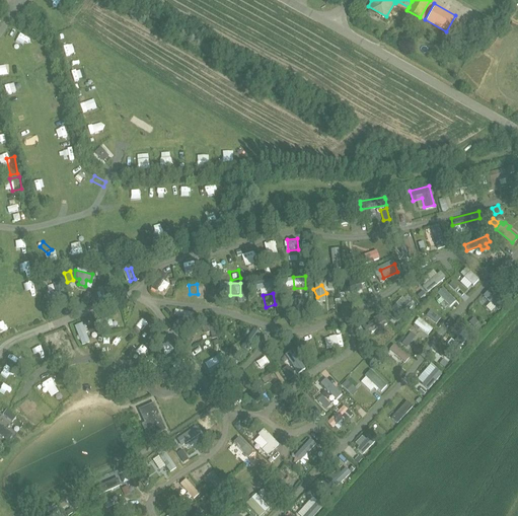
[(435,320),(439,315),(430,309),(426,313),(435,320)]
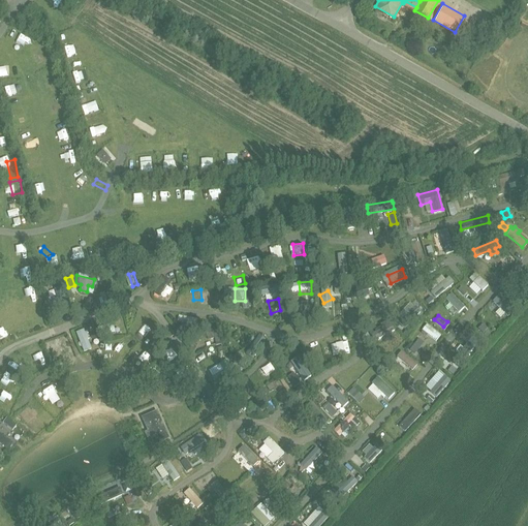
[(394,322),(374,332),(378,342),(399,334),(394,322)]
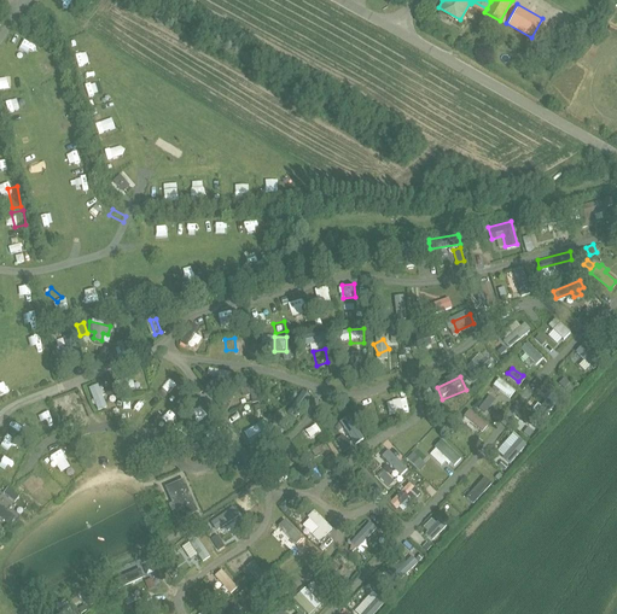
[(396,395),(401,404),(411,401),(407,390),(396,395)]
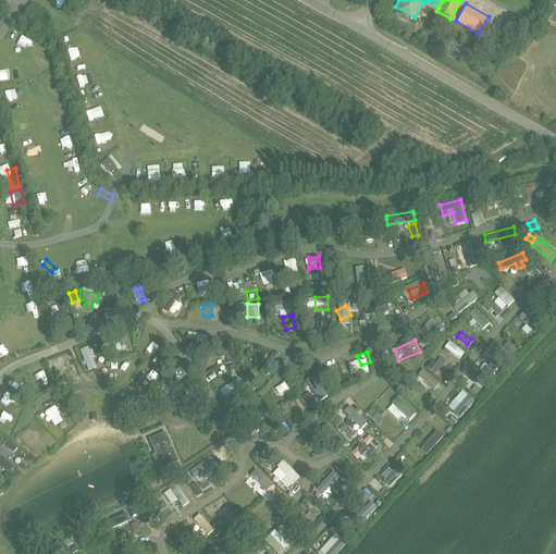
[(73,382),(81,379),(72,356),(64,359),(73,382)]
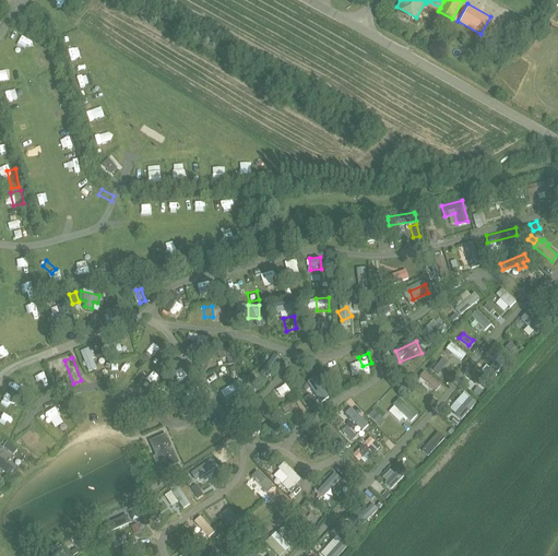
[(46,364),(39,366),(47,388),(54,386),(46,364)]
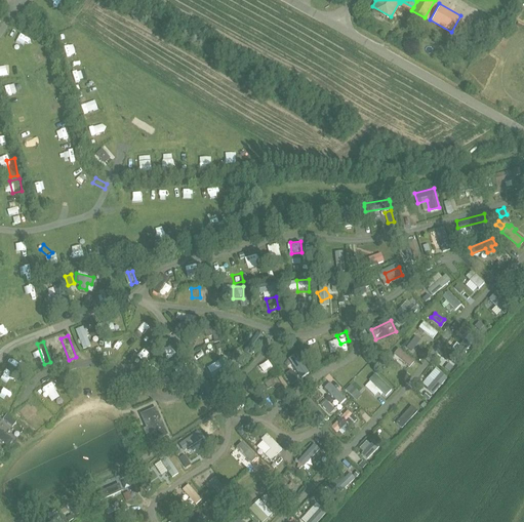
[(247,360),(250,356),(243,351),(240,355),(247,360)]
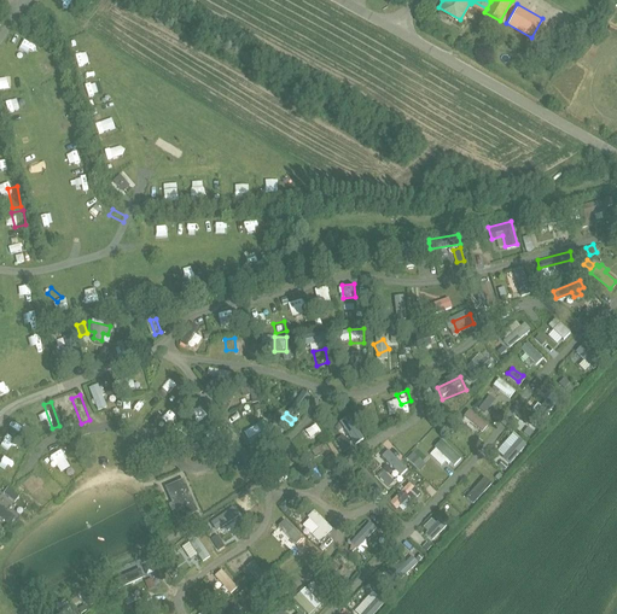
[(265,416),(256,421),(261,430),(248,437),(252,444),(273,432),(265,416)]
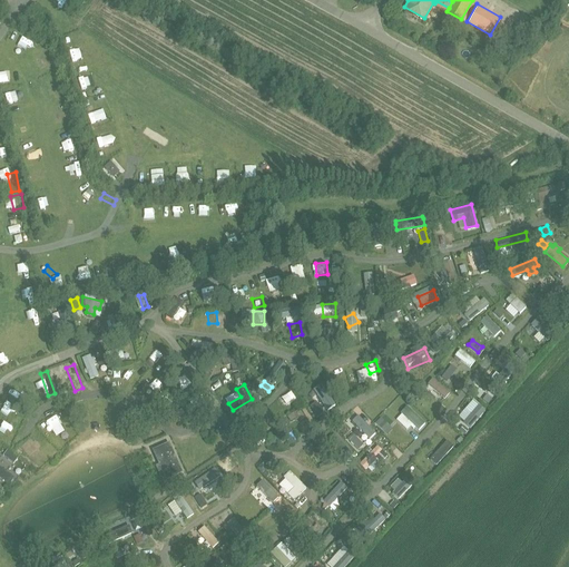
[(167,403),(175,399),(170,390),(163,394),(167,403)]
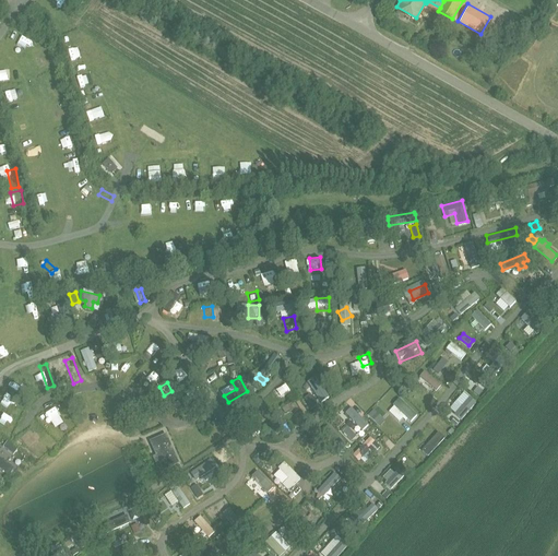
[(477,393),(482,388),(476,383),(472,389),(477,393)]
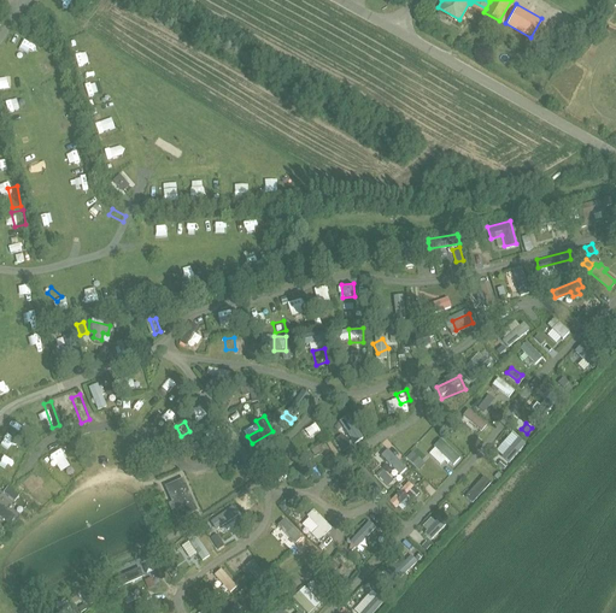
[(341,432),(335,437),(342,448),(348,444),(341,432)]
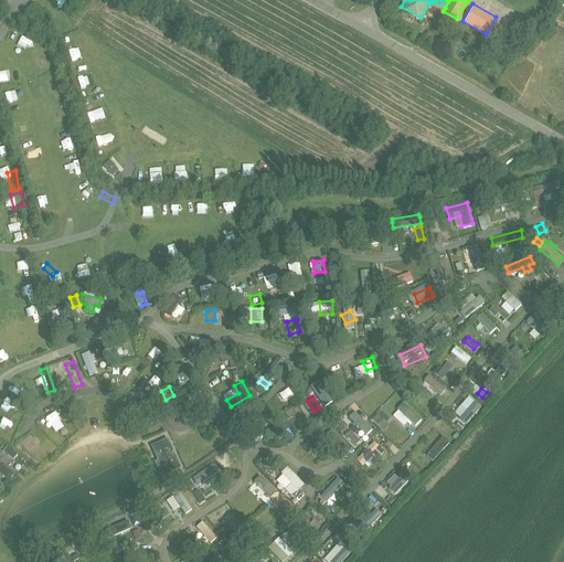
[(371,419),(379,426),(384,421),(376,413),(371,419)]
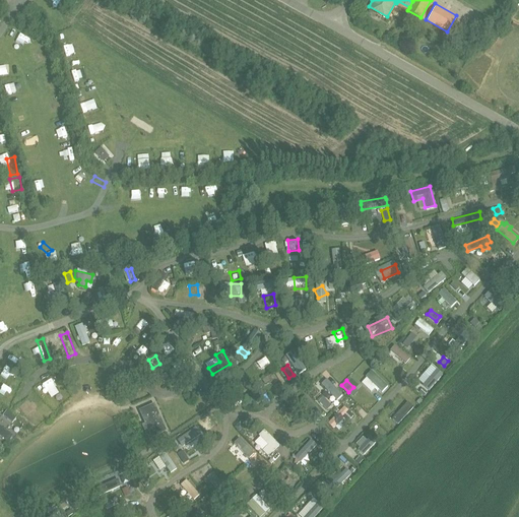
[(387,383),(382,389),(385,392),(391,386),(387,383)]
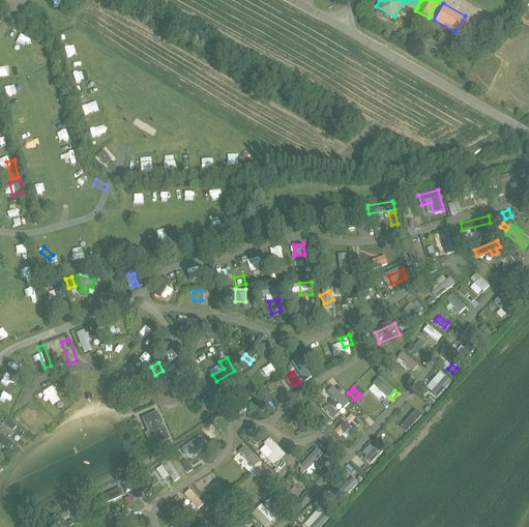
[(372,411),(378,404),(365,392),(359,400),(372,411)]
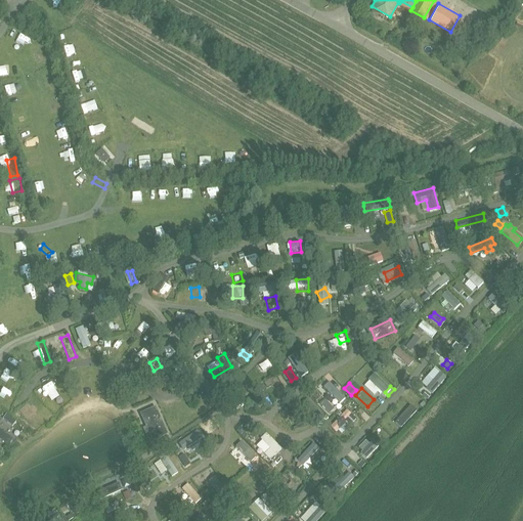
[(26,401),(31,418),(37,416),(33,399),(26,401)]
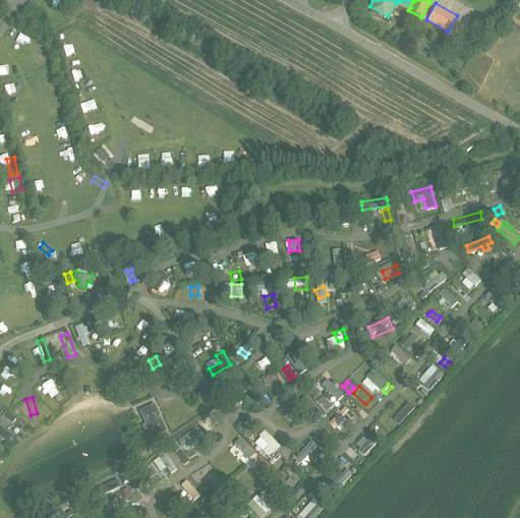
[(404,413),(414,405),(410,400),(400,408),(404,413)]
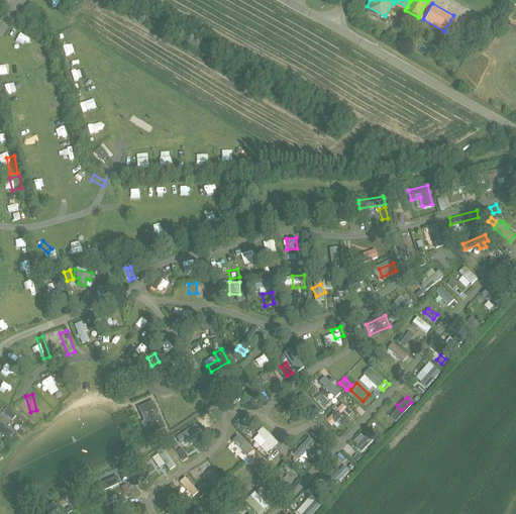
[(137,405),(149,432),(165,426),(152,398),(137,405)]
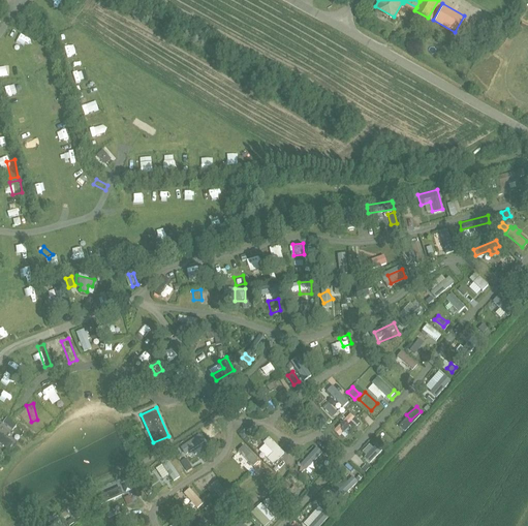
[(14,423),(5,415),(2,421),(11,428),(14,423)]
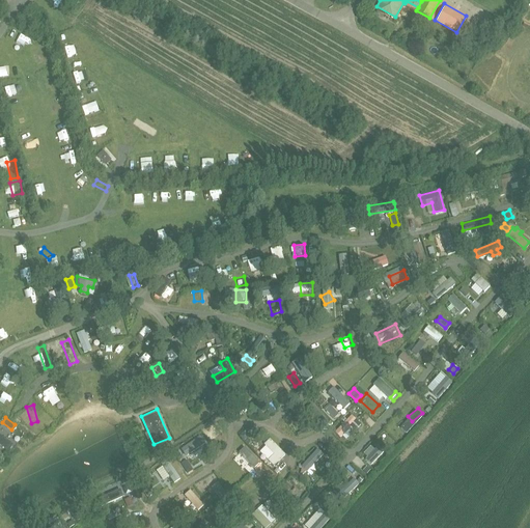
[(267,457),(273,464),(284,452),(269,437),(262,442),(273,452),(267,457)]
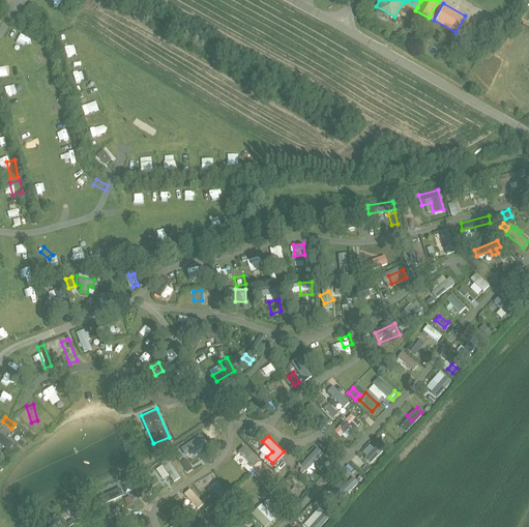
[(5,442),(11,449),(17,445),(10,438),(5,442)]
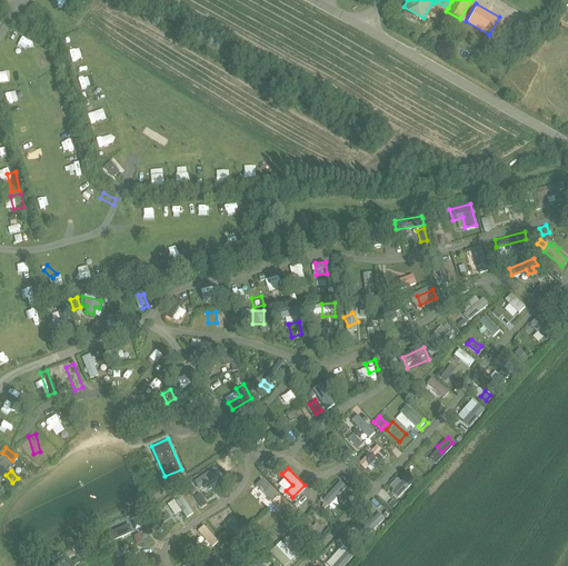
[(263,483),(278,497),(284,493),(269,477),(263,483)]
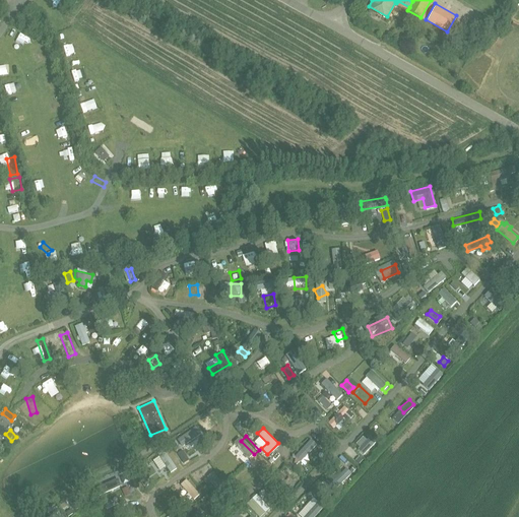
[(317,441),(309,440),(308,451),(316,452),(317,441)]
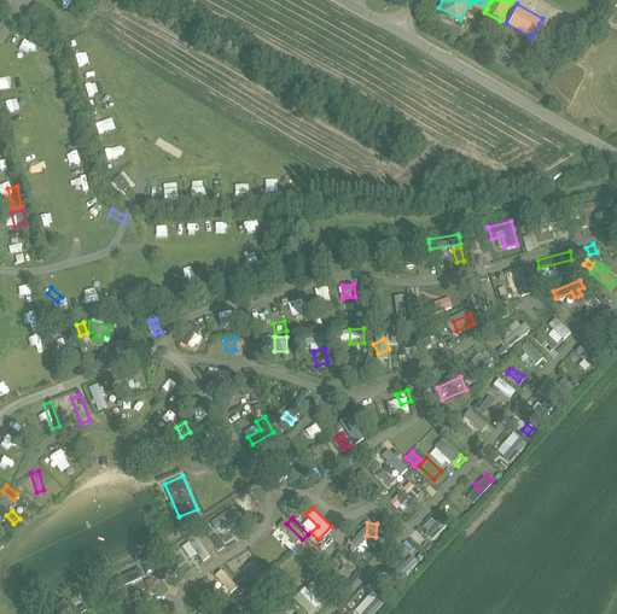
[(205,560),(213,555),(197,531),(190,534),(205,560)]
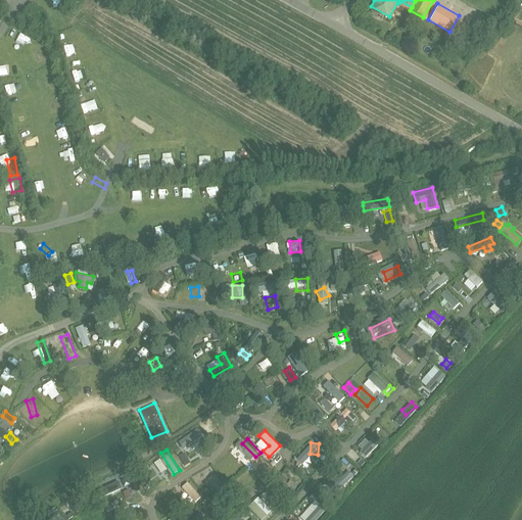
[(288,479),(295,486),(298,483),(291,476),(288,479)]
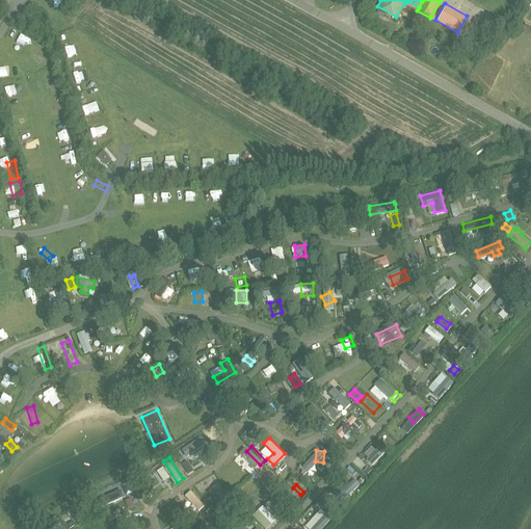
[(192,491),(188,495),(198,506),(203,502),(192,491)]
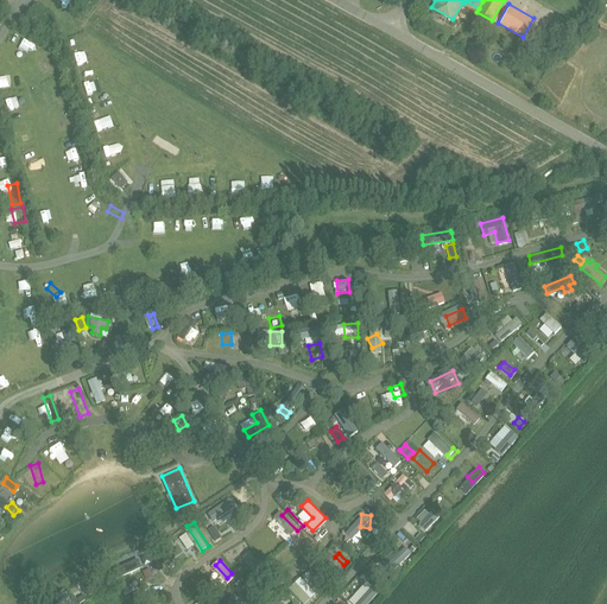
[(147,566),(141,568),(145,577),(151,574),(147,566)]
